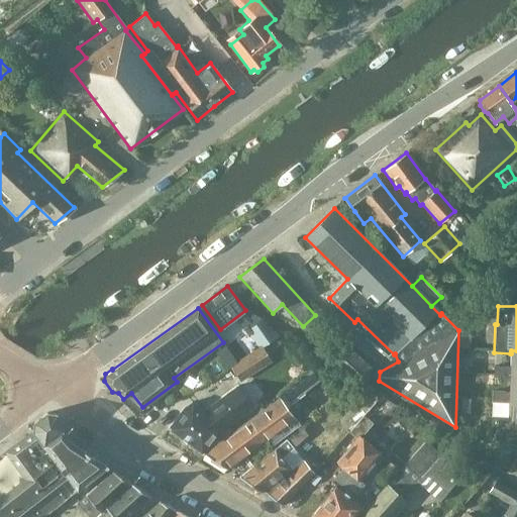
[(261,346),(272,340),(279,335),(263,318),(248,328),(261,346)]
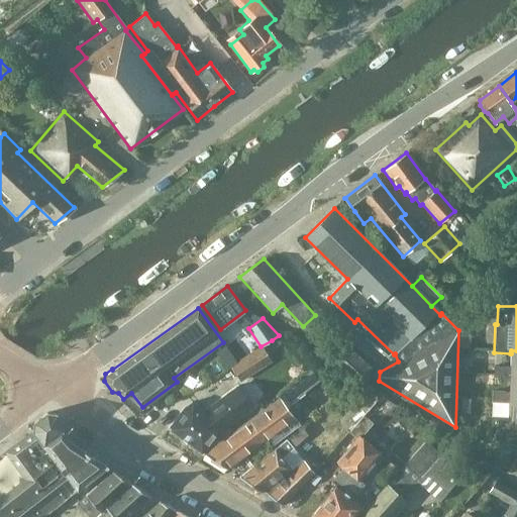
[(342,341),(326,359),(355,387),(372,369),(342,341)]
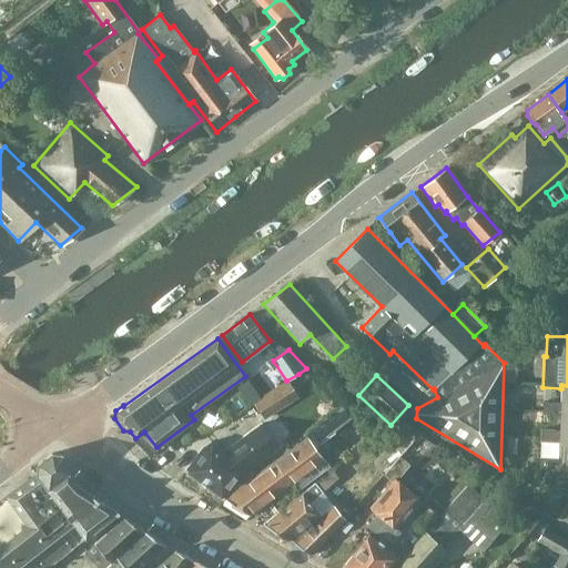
[(263,421),(297,398),(287,382),(253,404),(263,421)]
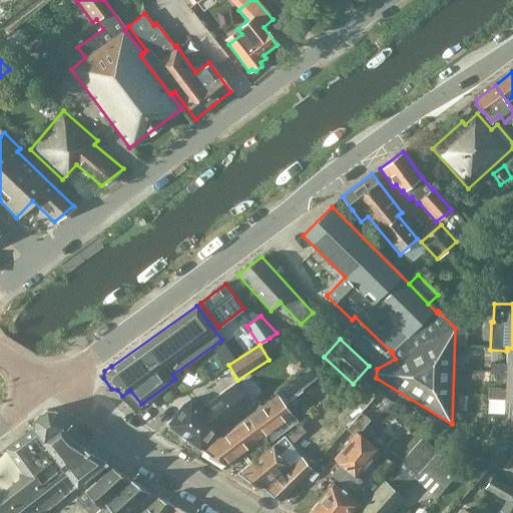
[(489,375),(506,376),(506,374),(512,373),(512,348),(507,348),(507,351),(506,351),(506,365),(489,364),(489,375)]
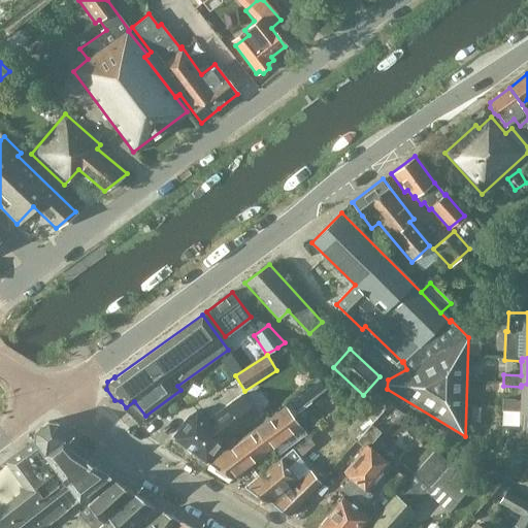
[(318,377),(285,403),(292,414),(326,389),(318,377)]
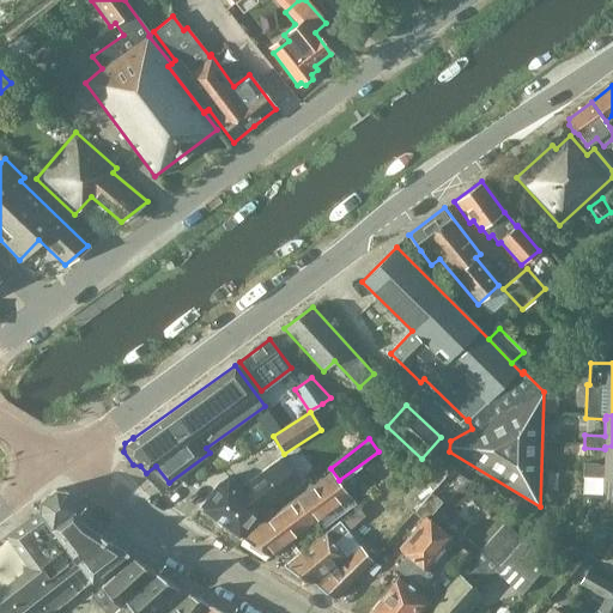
[(605,449),(604,466),(583,465),(582,478),(602,479),(604,479),(604,475),(612,475),(612,445),(605,447),(605,449)]
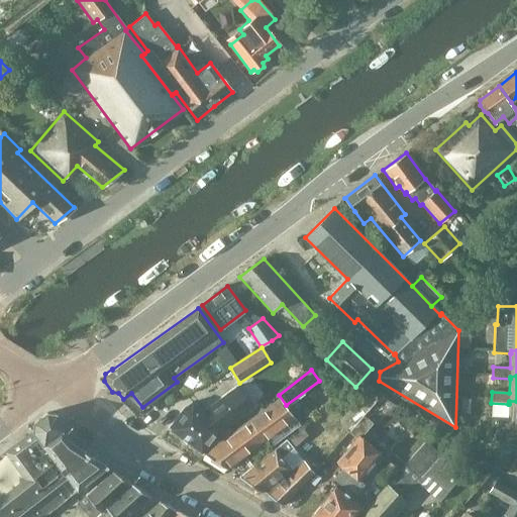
[(252,378),(237,389),(251,407),(267,397),(252,378)]
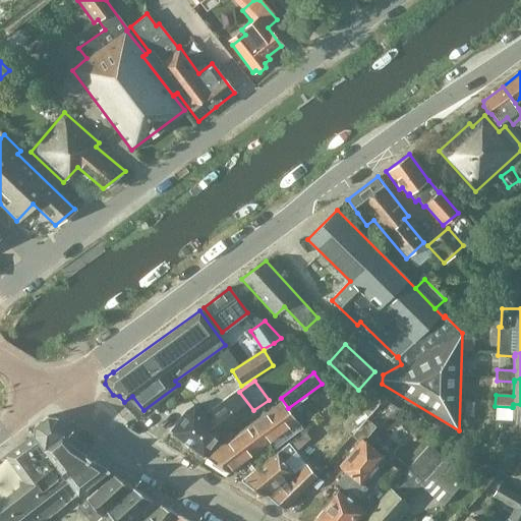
[(226,431),(253,410),(239,392),(239,391),(206,415),(193,406),(185,411),(169,432),(204,457),(224,429),(226,431)]
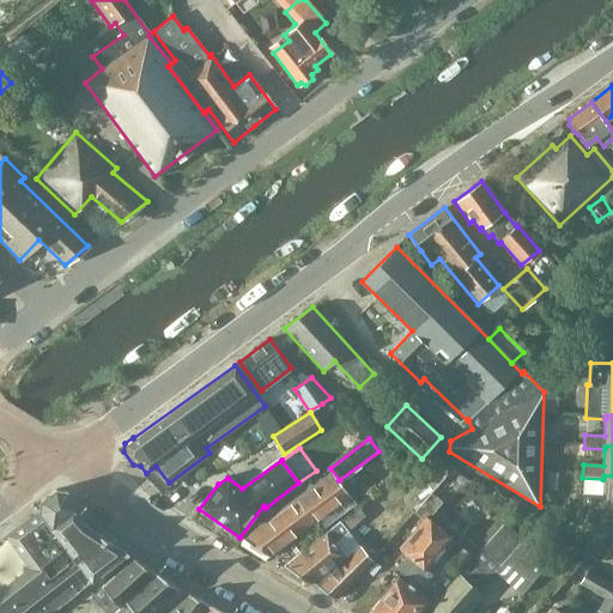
[(320,529),(354,504),(331,473),(241,539),(268,557),(296,536),(302,546),(321,532),(320,529)]
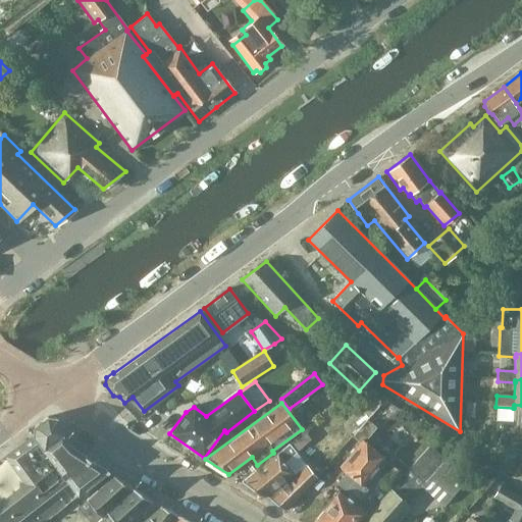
[(521,405),(514,405),(514,408),(513,408),(496,407),(496,420),(494,432),(501,432),(500,446),(521,446),(521,405)]
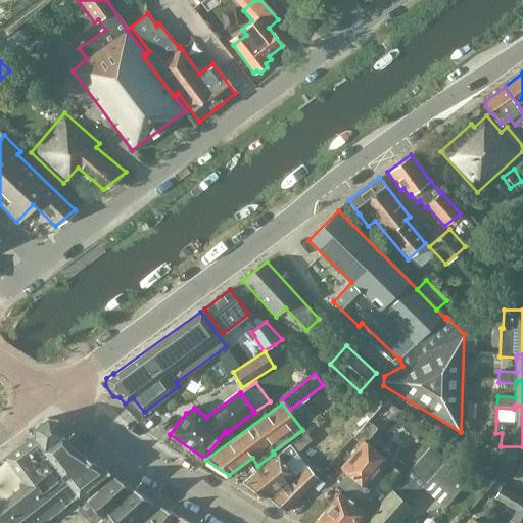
[(45,522),(80,496),(79,495),(109,472),(97,465),(86,458),(72,448),(61,434),(62,434),(63,429),(56,419),(48,418),(35,427),(34,437),(4,458),(24,484),(21,484),(0,501),(0,522),(45,522)]
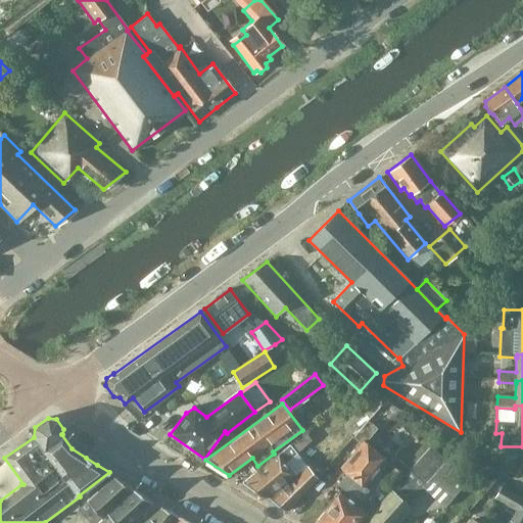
[(371,446),(365,441),(377,428),(367,421),(352,437),(360,443),(340,468),(347,473),(338,484),(350,494),(347,497),(339,491),(337,494),(335,493),(329,504),(314,522),(358,522),(366,513),(350,501),(358,493),(361,496),(366,489),(363,486),(385,458),(377,452),(381,447),(375,442),(371,446)]
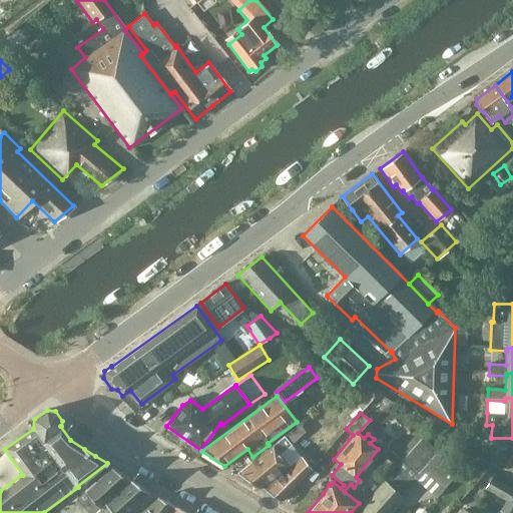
[(300,456),(284,437),(237,474),(282,501),(311,470),(301,458),(282,473),(280,472),(300,456)]
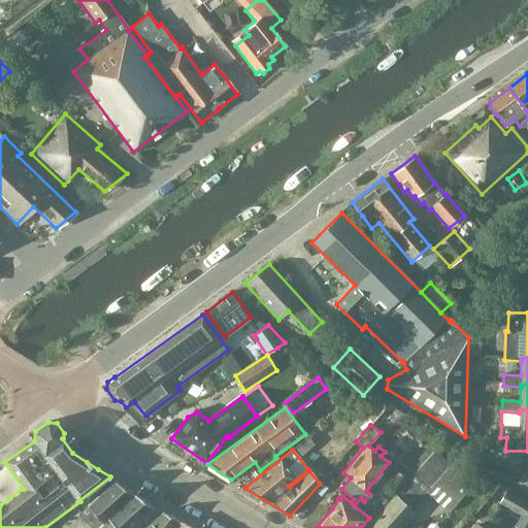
[(430,455),(408,479),(394,495),(364,527),(398,527),(414,512),(409,509),(425,492),(448,512),(472,484),(451,464),(446,469),(430,455)]
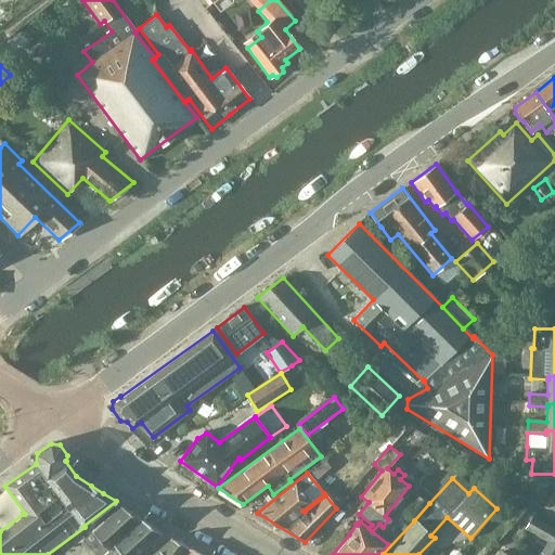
[(402,511),(414,520),(429,503),(417,492),(402,511)]
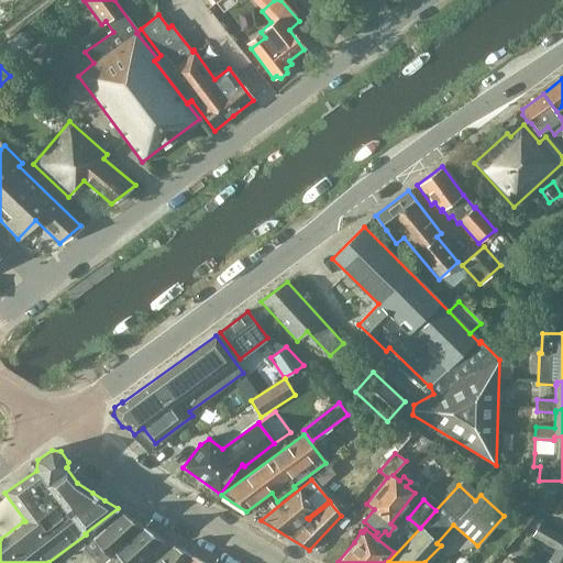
[(91,538),(108,556),(143,526),(122,511),(91,538)]
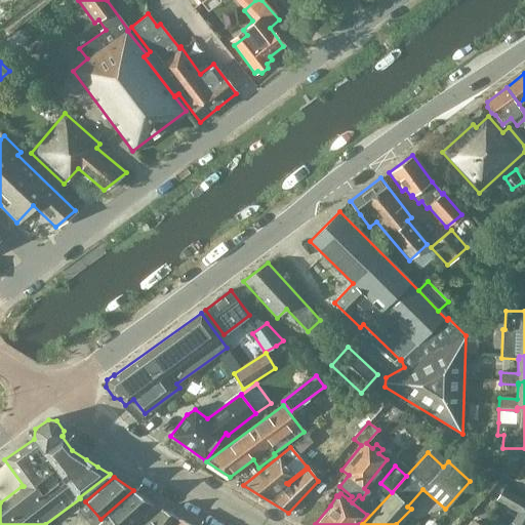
[(518,513),(512,523),(515,524),(524,524),(524,501),(502,489),(496,499),(518,513)]
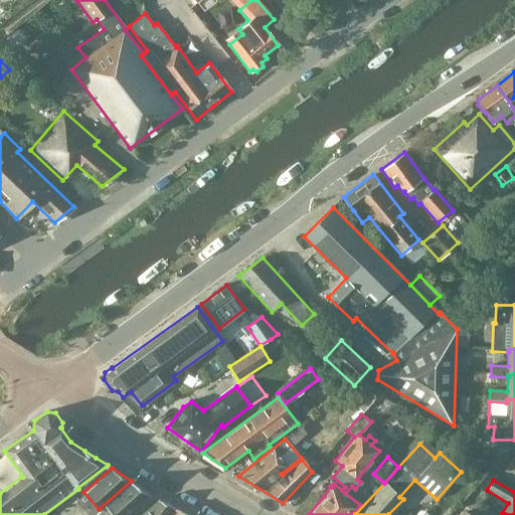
[(131,481),(99,509),(99,510),(95,514),(96,514),(126,514),(149,495),(150,493),(131,481)]
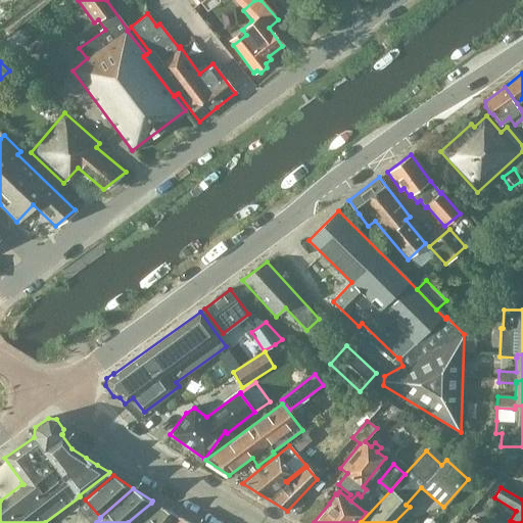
[(171,522),(176,515),(159,506),(140,522),(171,522)]
